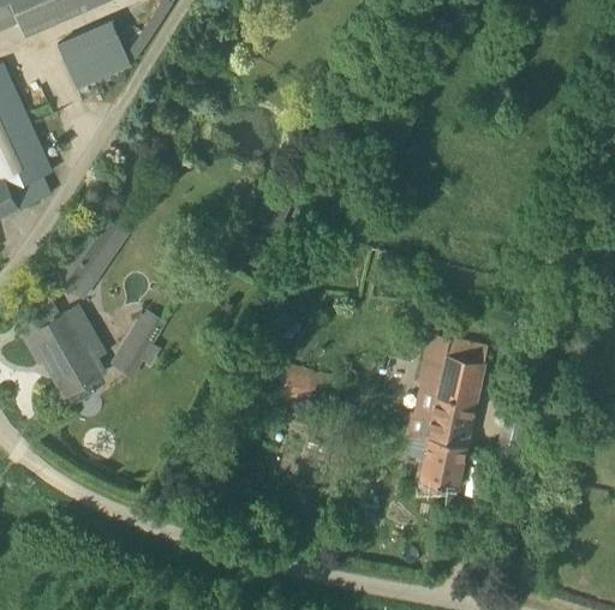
[(0,0),(0,30),(13,25),(19,40),(109,0),(0,0)]
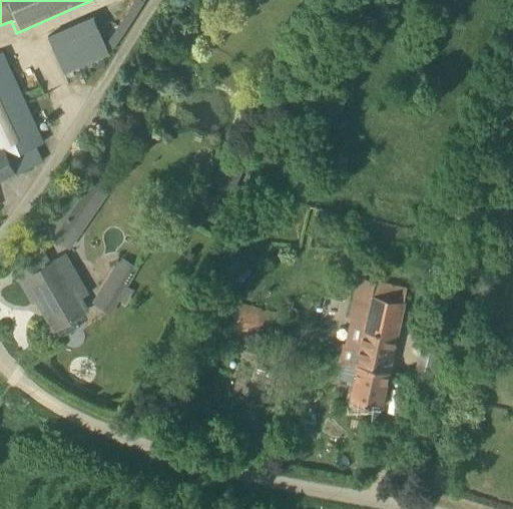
[(47,37),(64,76),(110,56),(93,17),(47,37)]
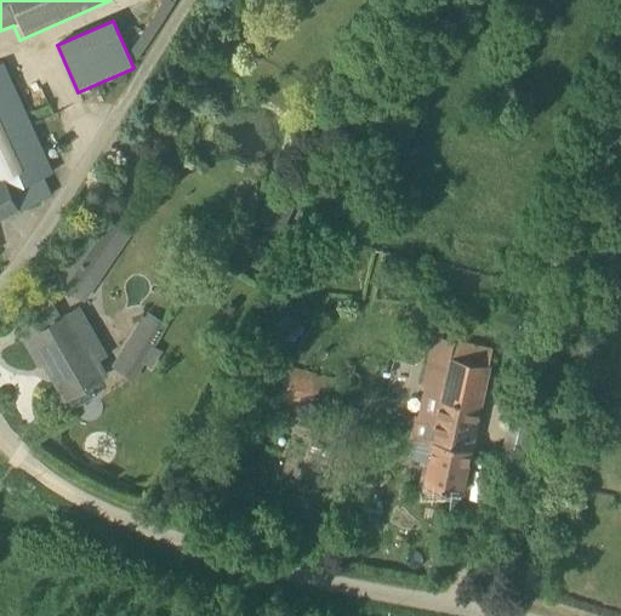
[(0,222),(51,199),(43,181),(53,176),(4,66),(0,67),(0,222)]
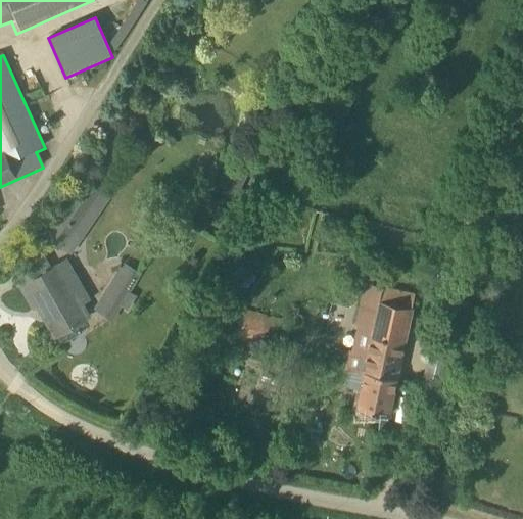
[(248,173),(215,154),(199,183),(233,200),(248,173)]
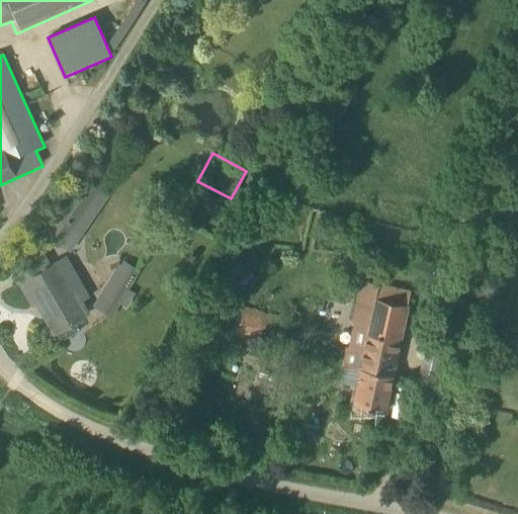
[(70,253),(98,211),(72,193),(44,234),(70,253)]
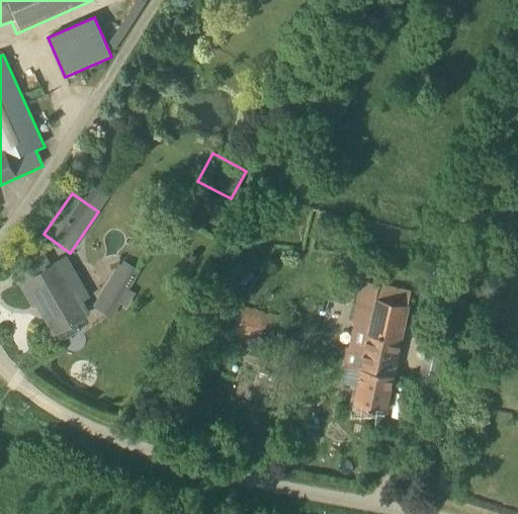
[(432,266),(439,242),(354,219),(347,244),(432,266)]
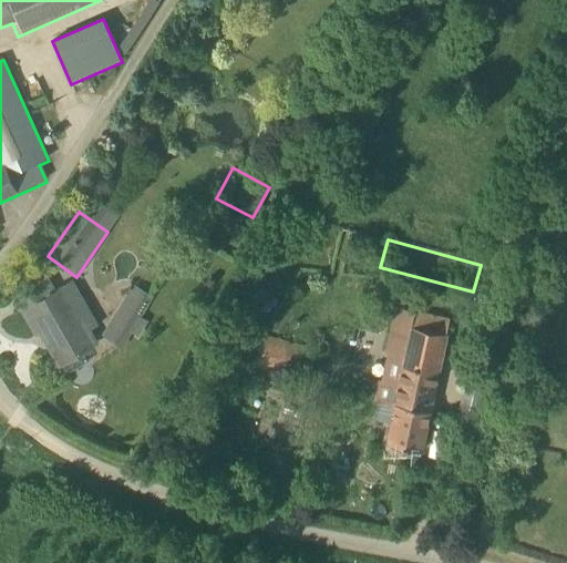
[(62,289),(57,294),(48,298),(39,285),(16,298),(37,337),(43,334),(62,367),(83,355),(98,346),(90,334),(99,328),(85,308),(76,314),(62,289)]
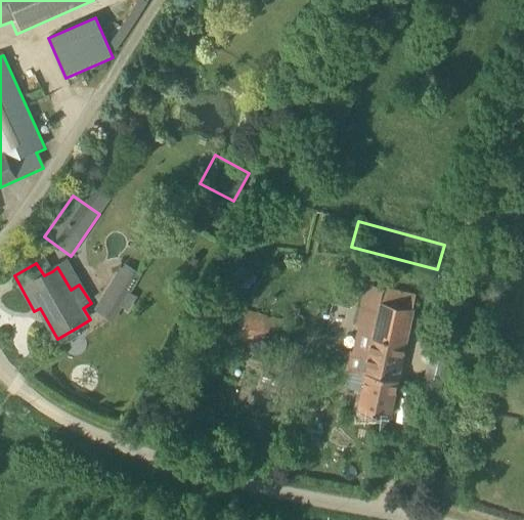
[(128,313),(137,299),(129,294),(138,277),(123,268),(97,311),(113,320),(120,308),(128,313)]
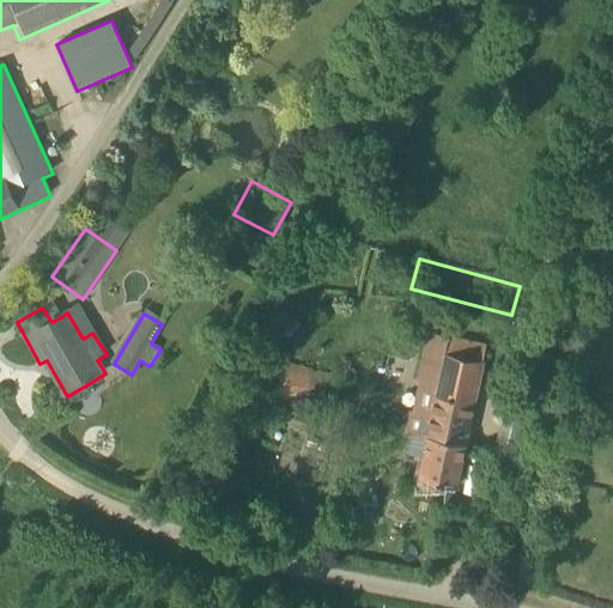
[(425,335),(414,384),(418,384),(414,406),(469,417),(484,346),(425,335)]
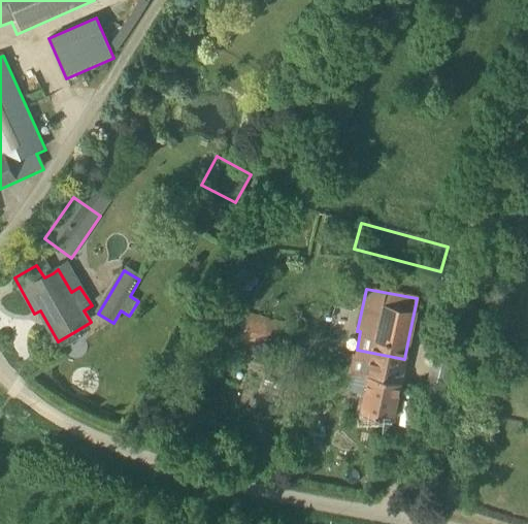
[(283,350),(288,326),(249,317),(243,340),(283,350)]
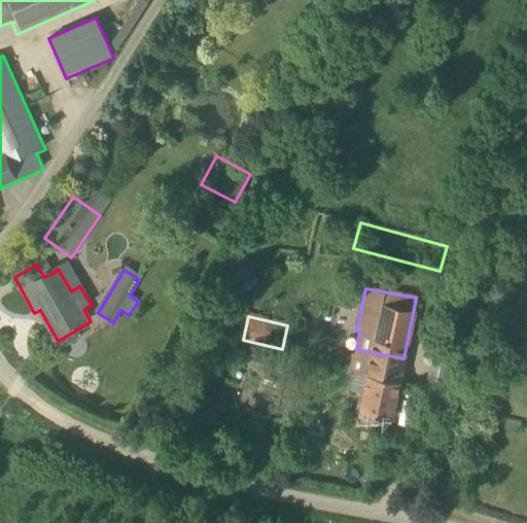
[(403,358),(356,349),(354,357),(351,356),(347,375),(353,376),(350,389),(364,391),(360,414),(391,420),(403,358)]
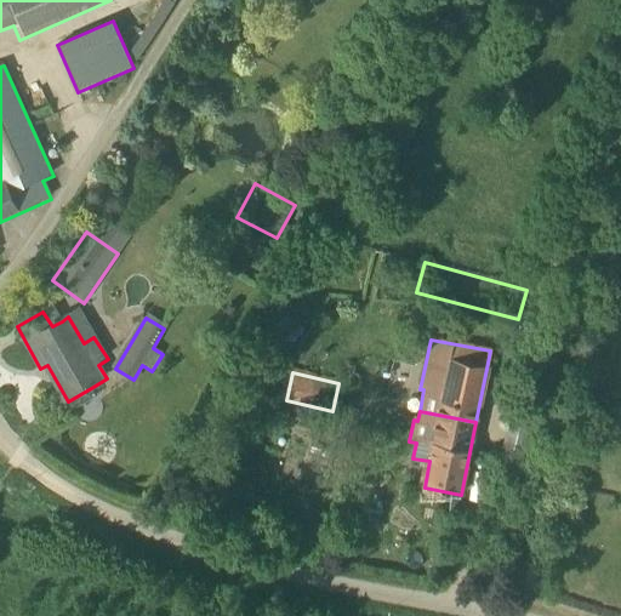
All buildings are outlined.
